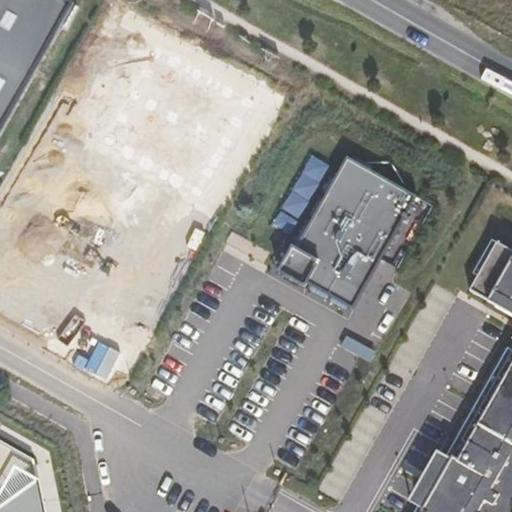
[(0,0),(0,130),(73,2),(68,0),(0,0)]
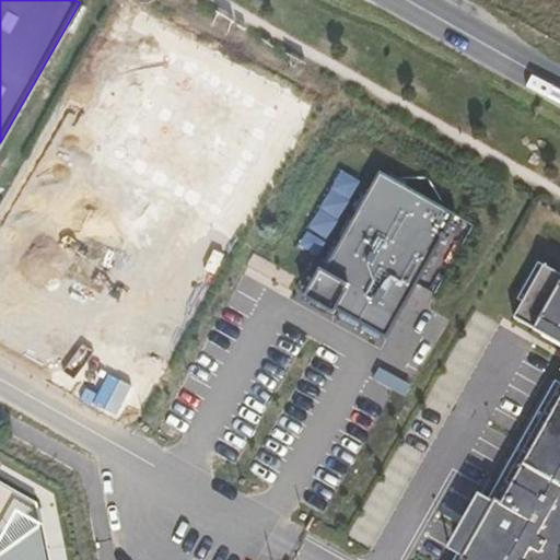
[(281,116),(141,42),(68,187),(208,256),(281,116)]
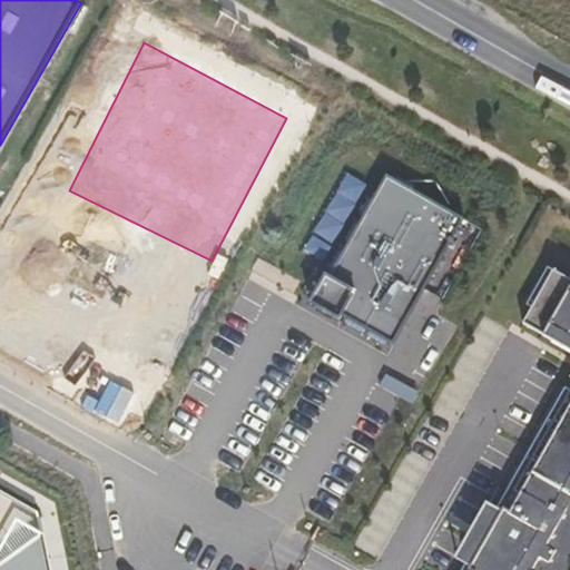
[(386,177),(315,306),(391,347),(462,218),(386,177)]
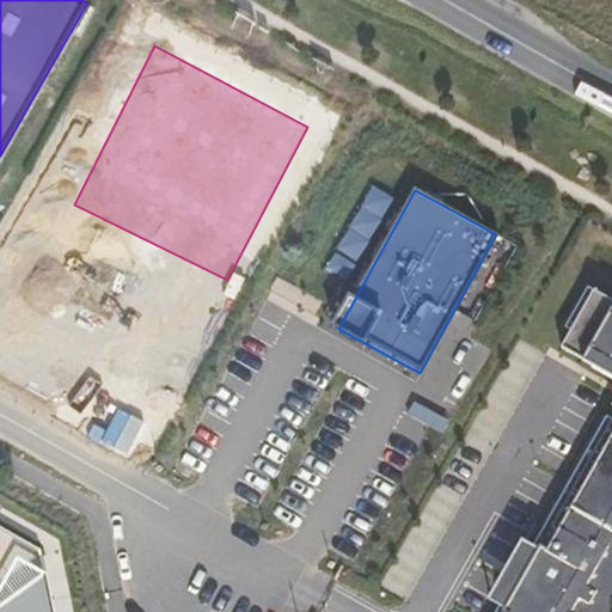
[(611,384),(598,410),(611,422),(502,611),(603,611),(611,597),(611,299),(583,283),(556,342),(611,379),(611,384)]
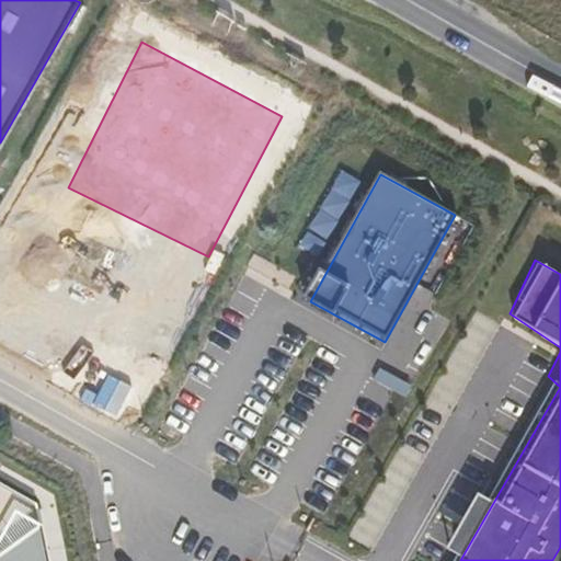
[(0,560),(48,560),(37,510),(0,489),(0,560)]
